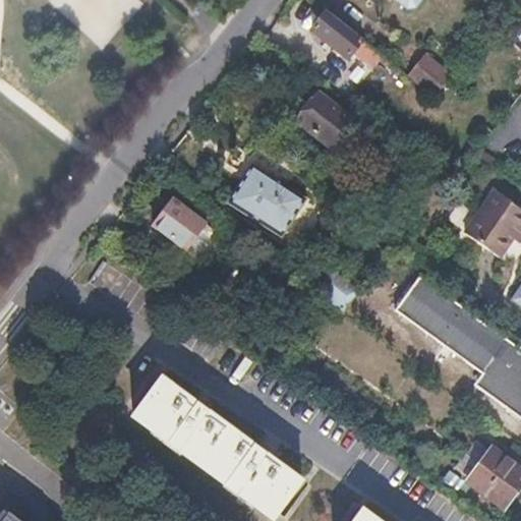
[(329,12),(314,32),(351,61),(356,54),(377,70),(386,58),(329,12)]
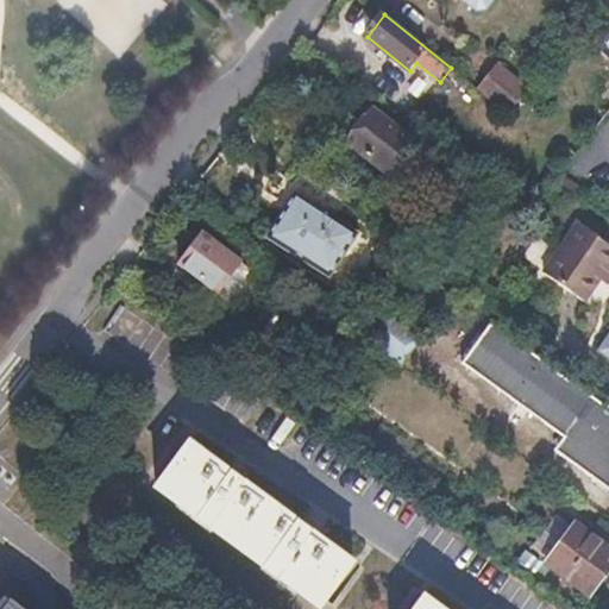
[(529,90),(498,66),(478,90),(508,114),(529,90)]
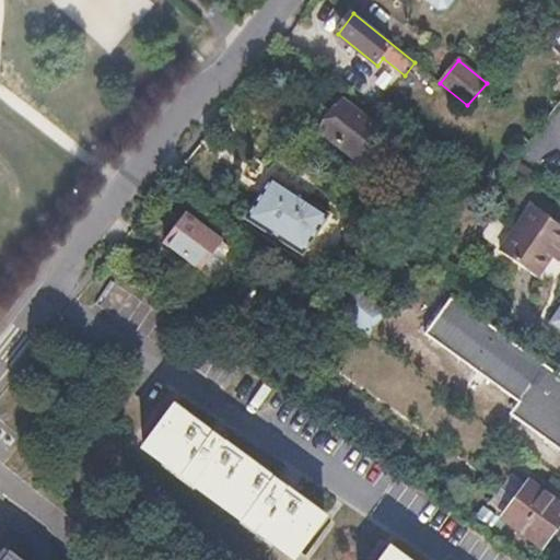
[(378,130),(346,102),(323,131),(356,158),(378,130)]
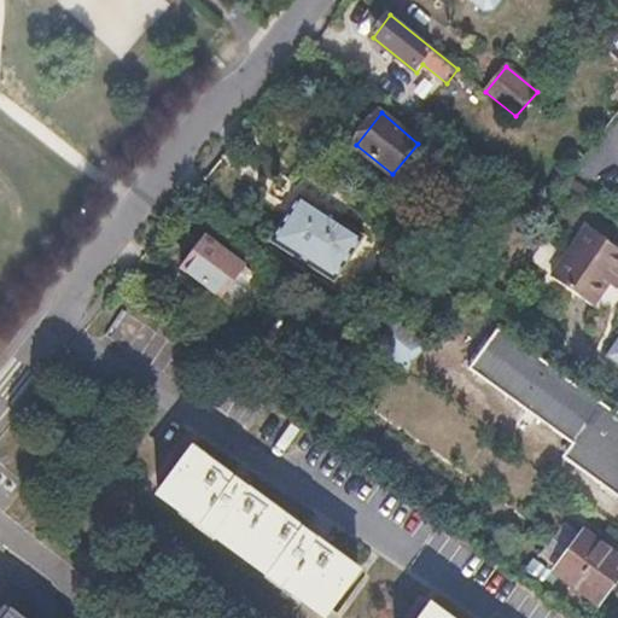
[(353,233),(304,202),(279,243),(339,283),(355,258),(342,249),(353,233)]
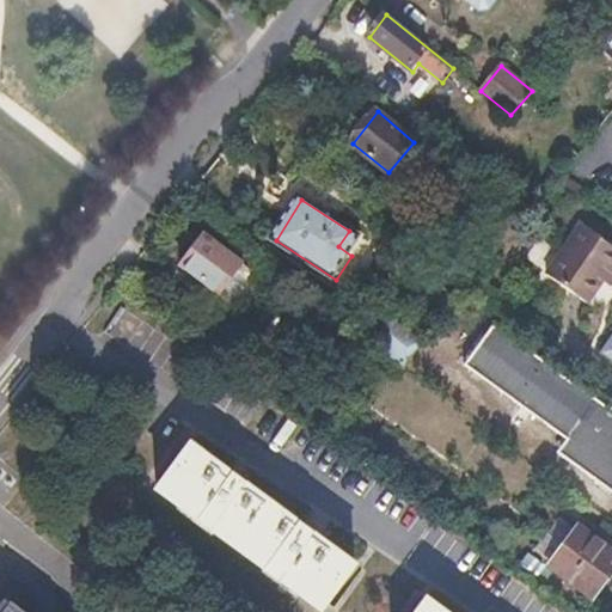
[(611,244),(581,221),(545,271),(585,300),(600,279),(607,268),(611,271),(611,244)]
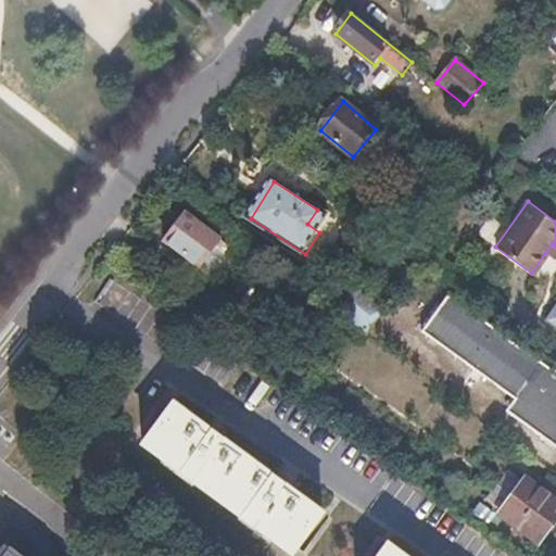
[(329,217),(317,210),(307,224),(319,232),(329,217)]
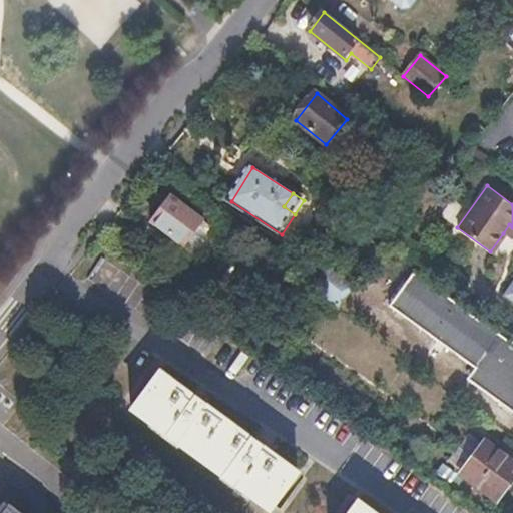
[(203,218),(171,195),(151,220),(184,244),(203,218)]
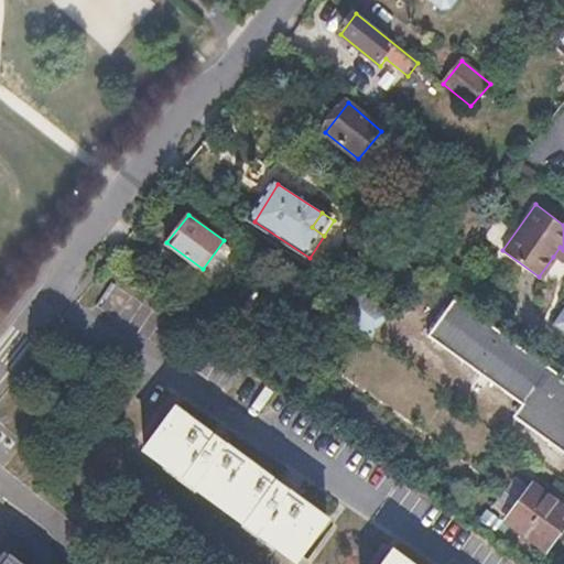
[(563,257),(563,250),(560,247),(553,257),(560,262),(563,257)]
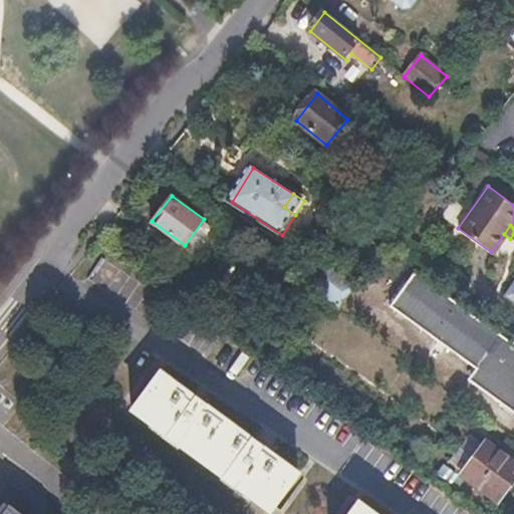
[(357,284),(330,265),(314,288),(339,307),(357,284)]
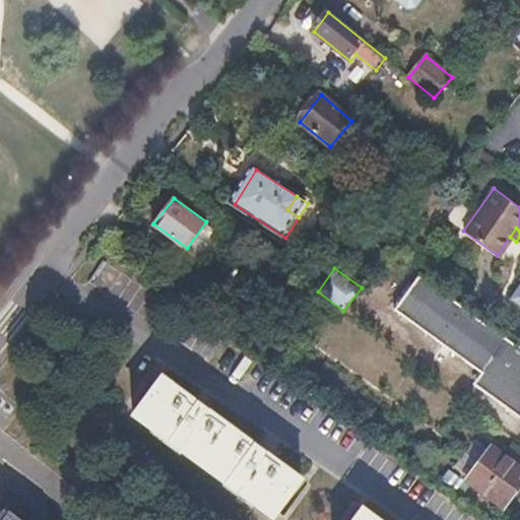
[(396,309),(482,372),(474,383),(519,416),(519,346),(420,274),(396,309)]
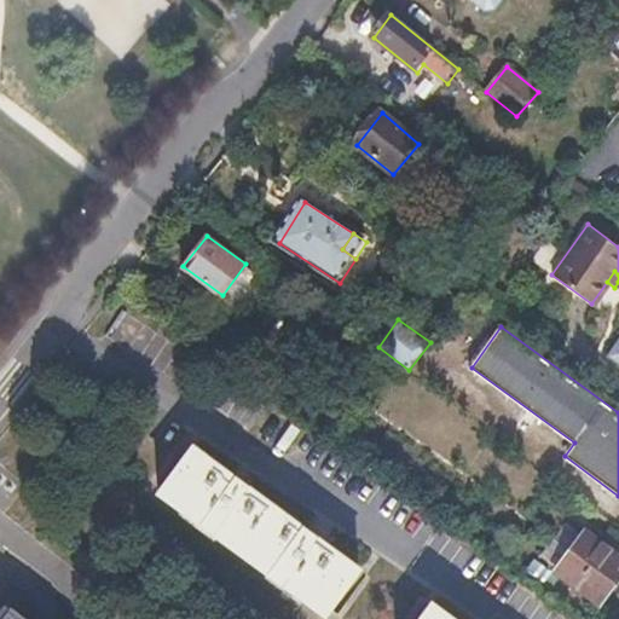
[(618,331),(603,354),(618,365),(618,331)]
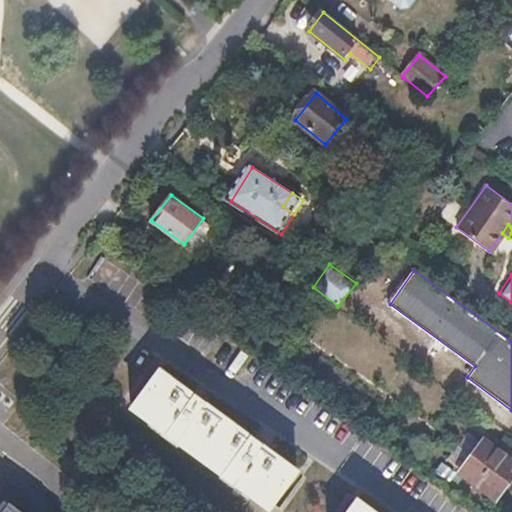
[(157,371),(131,407),(272,508),(297,472),(157,371)]
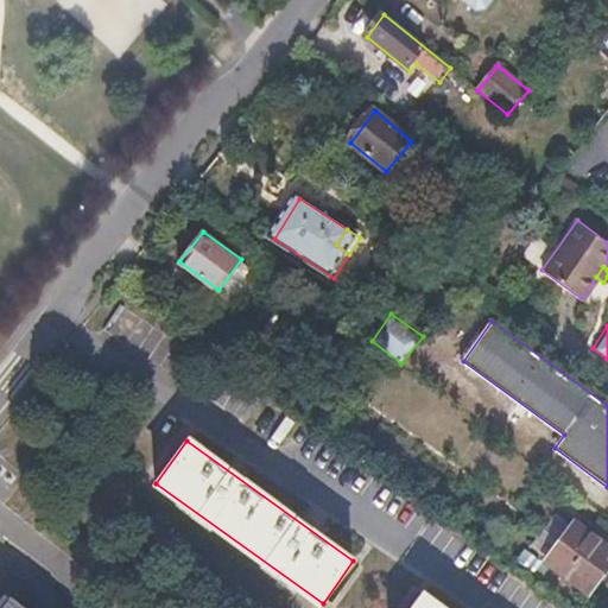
[(607,570),(607,544),(575,519),(545,558),(591,593),(607,570)]
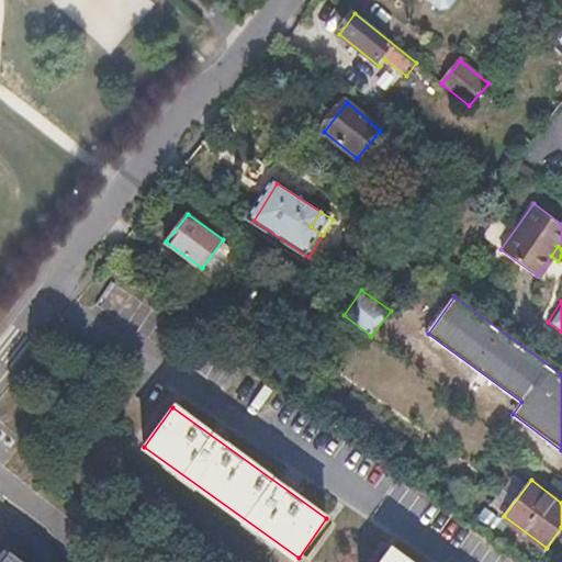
[(406,561),(391,551),(383,561),(406,561)]
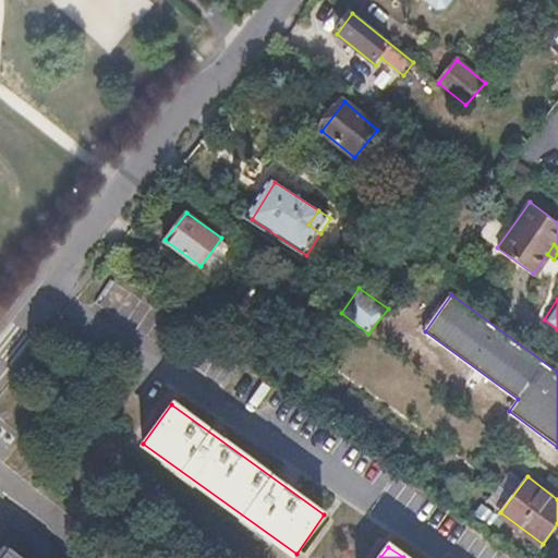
All buildings are outlined.
